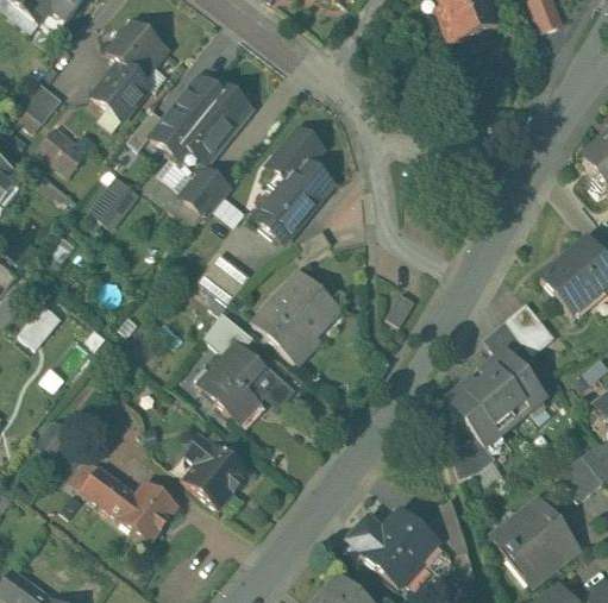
[(38,23),(10,0),(0,0),(8,7),(7,8),(33,30),(38,23)]
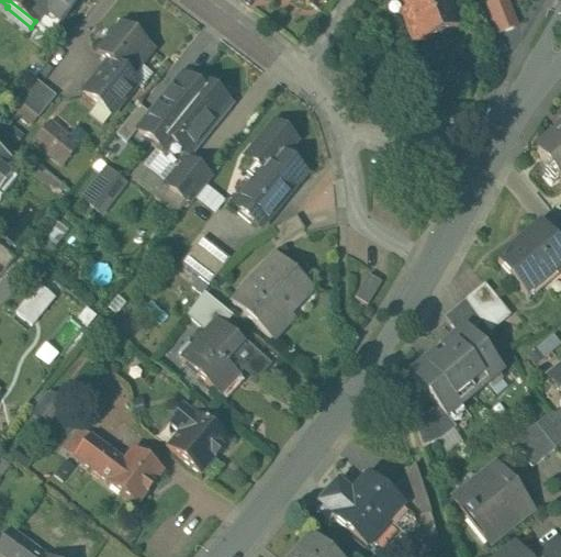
[(9,0),(35,21),(36,21),(47,7),(60,18),(63,15),(62,15),(74,0),(9,0)]
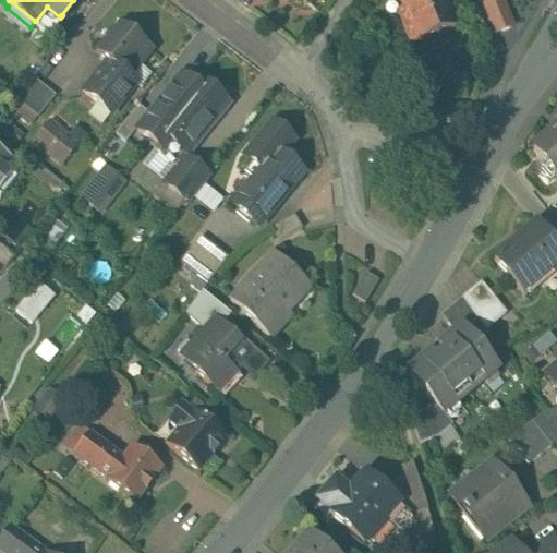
[(402,0),(403,3),(398,5),(411,39),(456,22),(446,0),(402,0)]
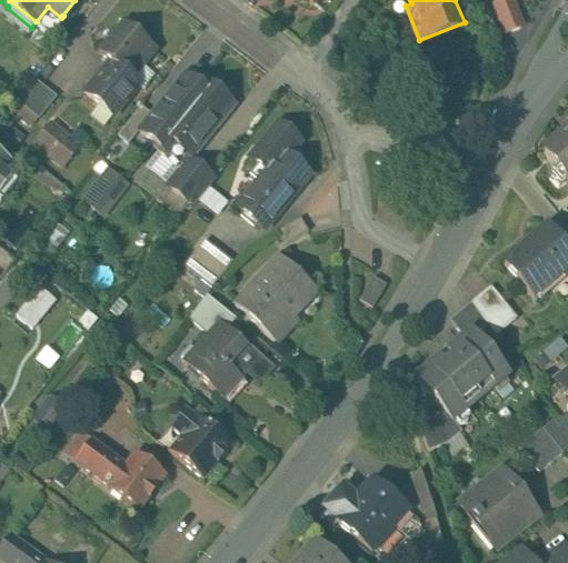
[(497,0),(494,1),(506,30),(521,23),(512,0),(497,0)]
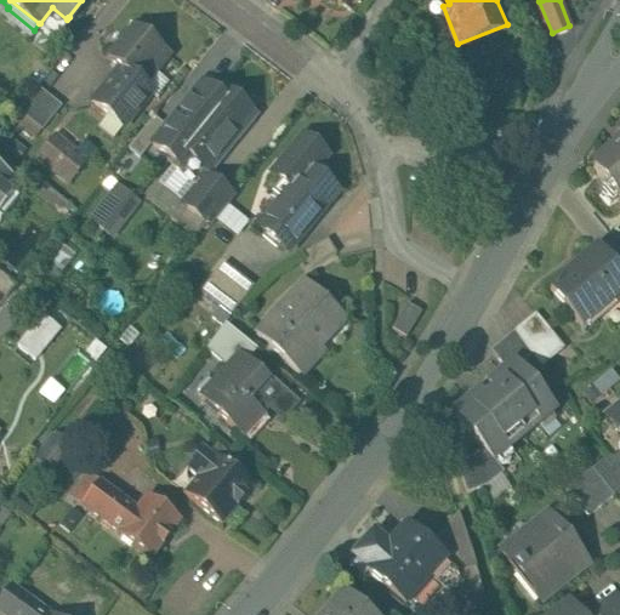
[(67,20),(52,7),(40,23),(55,34),(67,20)]
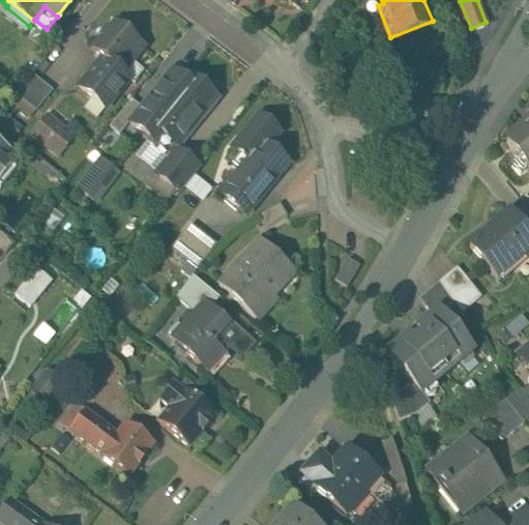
[(145,44),(113,18),(90,45),(101,54),(123,71),(123,70),(145,44)]
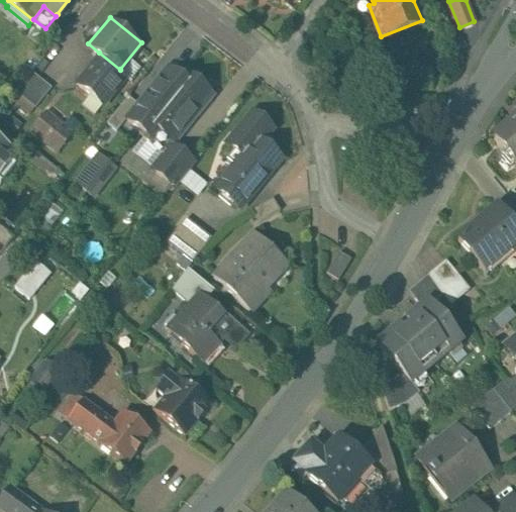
[(99,53),(76,81),(103,103),(126,75),(120,69),(120,70),(99,53)]
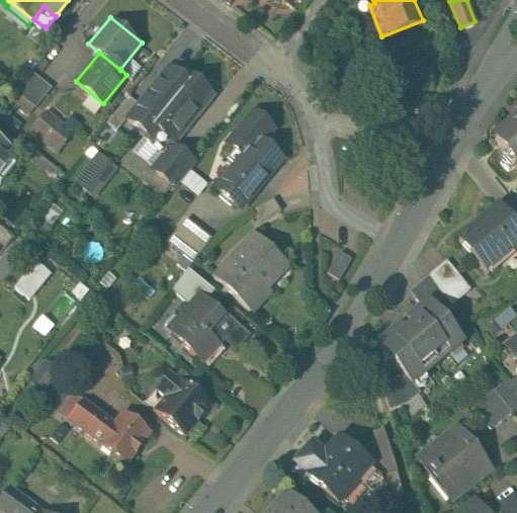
[(180,75),(168,65),(126,115),(147,132),(154,138),(161,129),(172,138),(173,139),(211,92),(184,70),(180,75)]
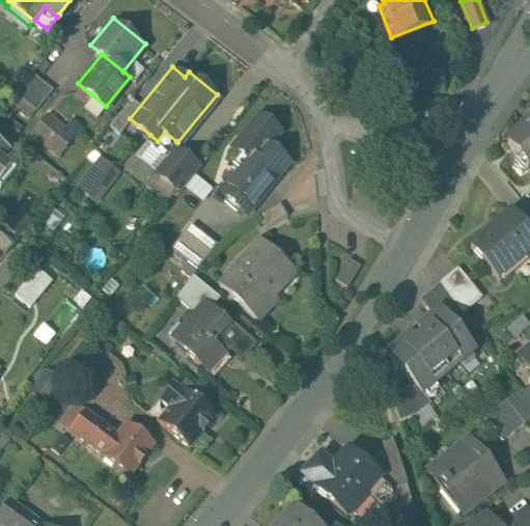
[(33,72),(18,91),(26,99),(42,80),(33,72)]
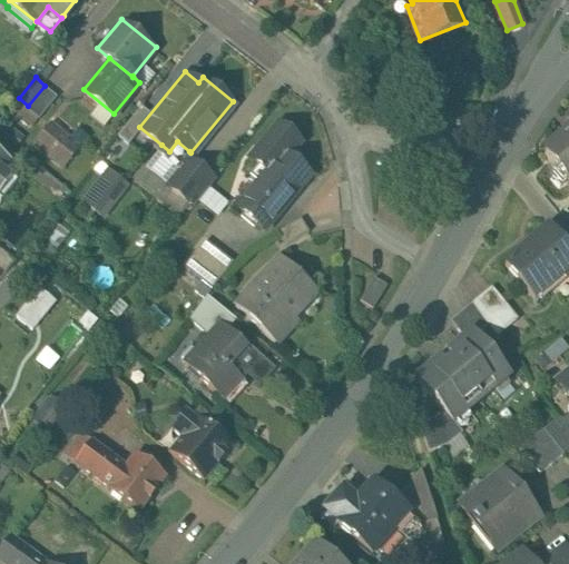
[(568,117),(567,119),(568,120),(568,129),(543,150),(557,167),(561,164),(568,171),(568,174),(567,175),(568,176),(568,117)]
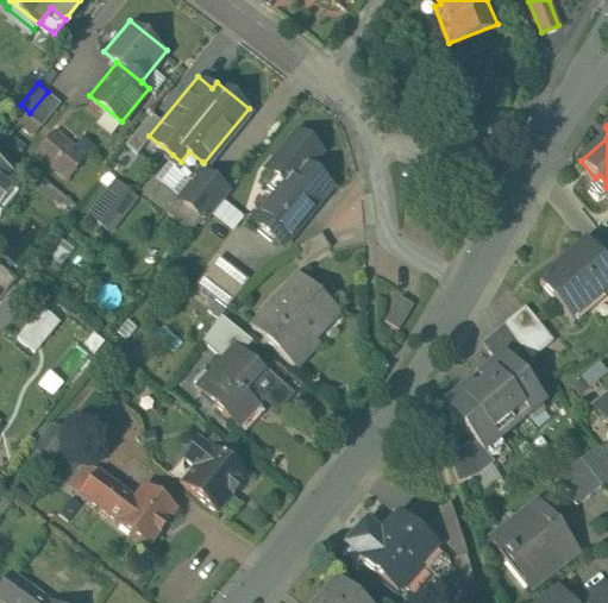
[(320,149),(296,129),(267,164),(276,173),(267,184),(274,190),(252,218),(280,240),(301,213),(305,215),(332,183),(307,164),(320,149)]
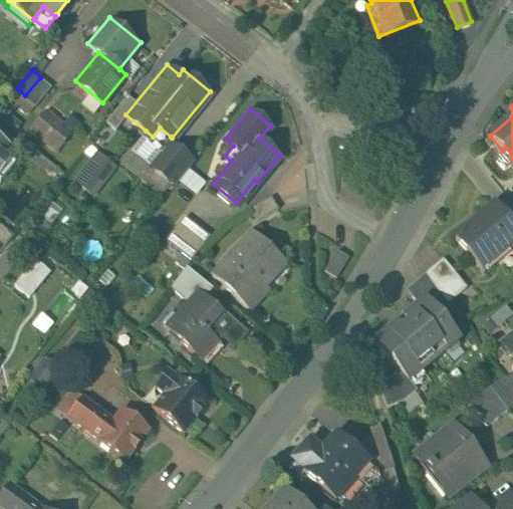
[(70,130),(45,109),(31,126),(56,147),(70,130)]
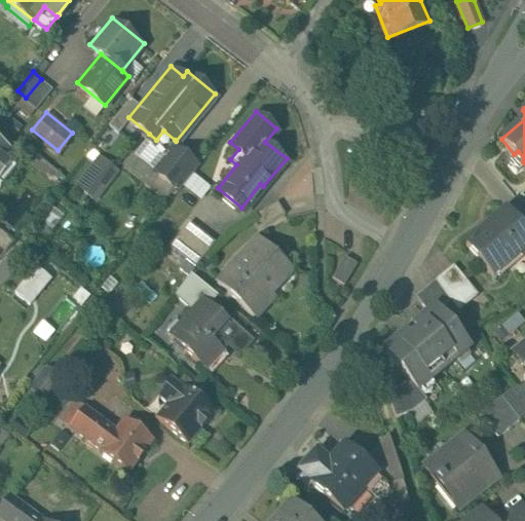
[(175,140),(163,131),(156,140),(149,134),(124,163),(144,179),(153,168),(178,187),(196,164),(172,144),(175,140)]
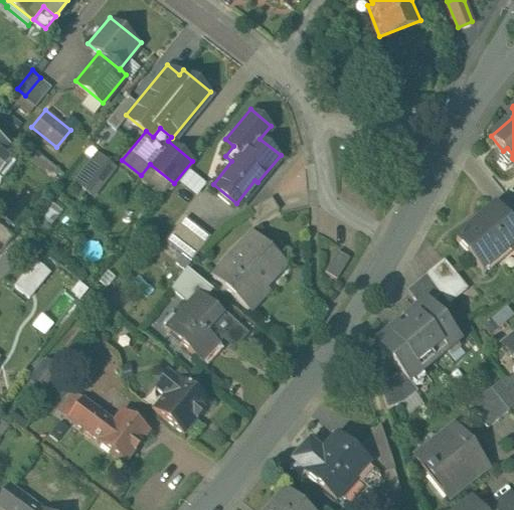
[(0,137),(0,180),(14,164),(2,154),(9,145),(0,137)]
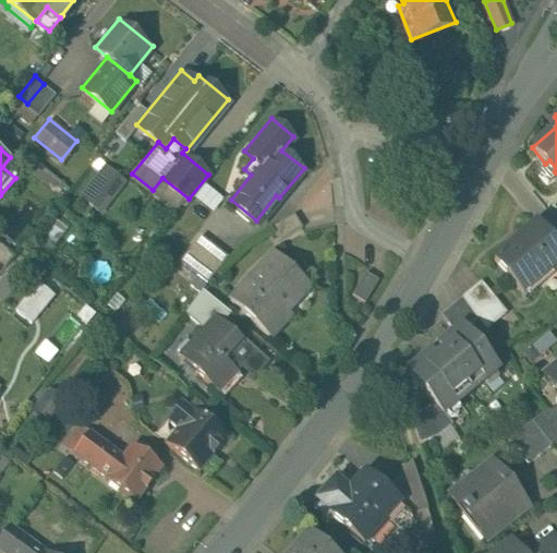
[(107,164),(82,194),(98,206),(122,176),(107,164)]
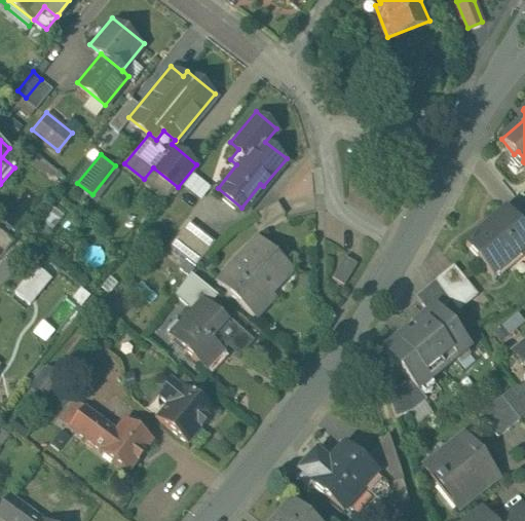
[(276,198),(256,211),(263,223),(285,211),(276,198)]
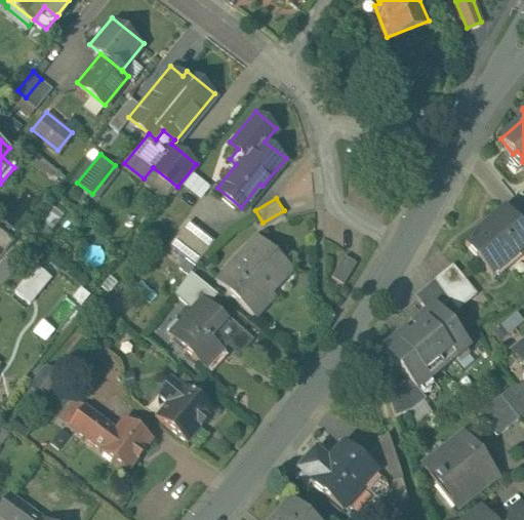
[(523,230),(505,207),(465,240),(491,272),(522,246),(523,248),(523,230)]
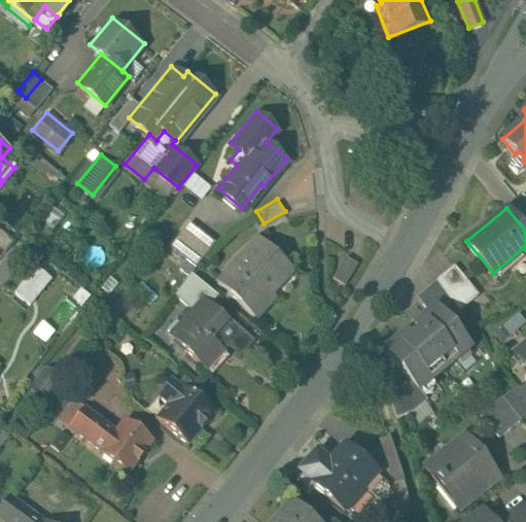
[(215,239),(189,219),(170,244),(196,264),(215,239)]
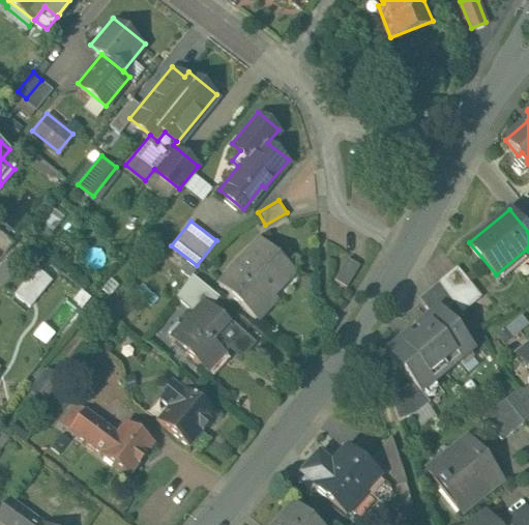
[(13,239),(0,228),(0,243),(5,249),(13,239)]
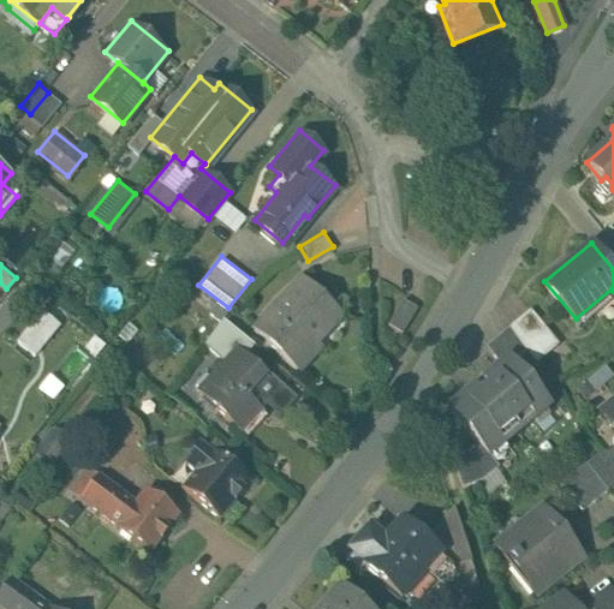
[(302,275),(255,326),(299,368),(321,345),(316,340),(341,312),(302,275)]
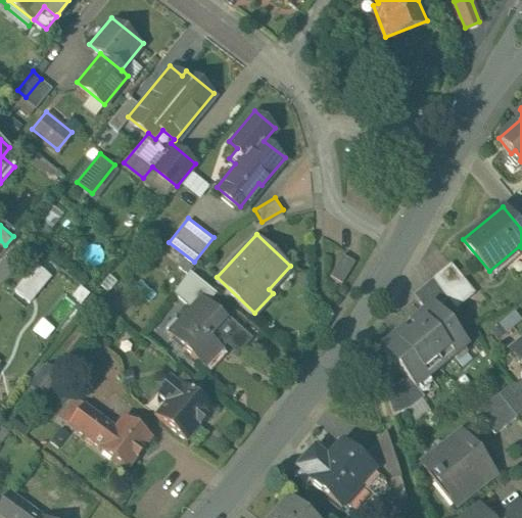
[(354,259),(342,251),(329,273),(341,280),(354,259)]
